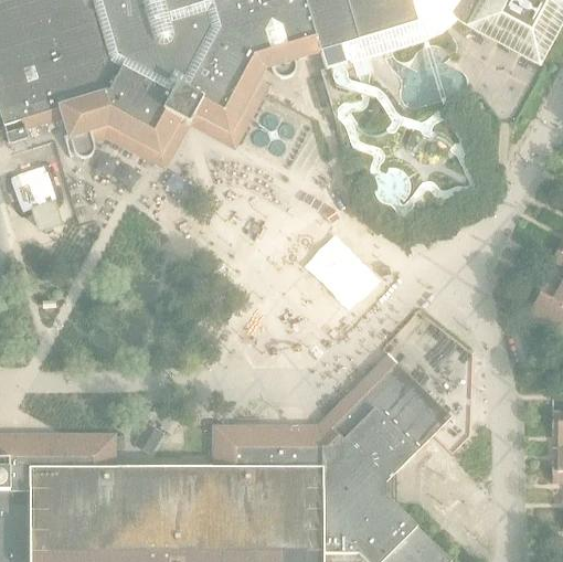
[(0,0),(0,101),(7,123),(25,117),(28,125),(7,130),(11,141),(30,136),(28,128),(28,127),(66,116),(76,148),(76,154),(80,155),(84,156),(89,157),(92,155),(94,154),(95,151),(96,147),(96,141),(92,130),(109,125),(163,151),(180,117),(191,122),(197,112),(232,130),(264,71),(266,73),(268,74),(273,76),(277,76),(282,76),(286,77),(291,75),(295,73),(297,69),(298,64),(296,57),(322,50),(328,67),(347,62),(349,71),(352,77),(353,78),(357,77),(373,72),(369,55),(393,48),(424,38),(436,34),(444,30),(457,19),(542,63),(562,22),(562,0),(0,0)]
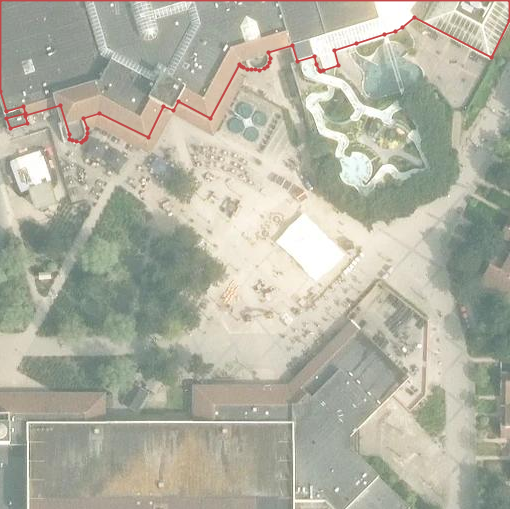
[(509,226),(506,224),(501,234),(509,238),(509,226)]
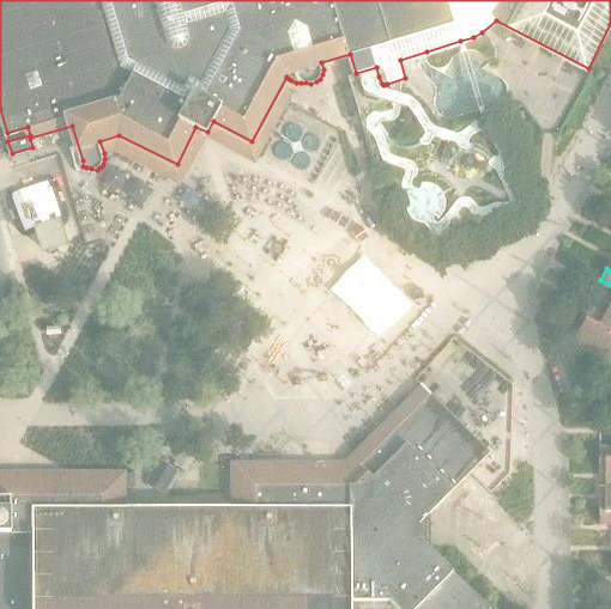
[(587,303),(581,314),(610,329),(610,303),(605,311),(587,303)]
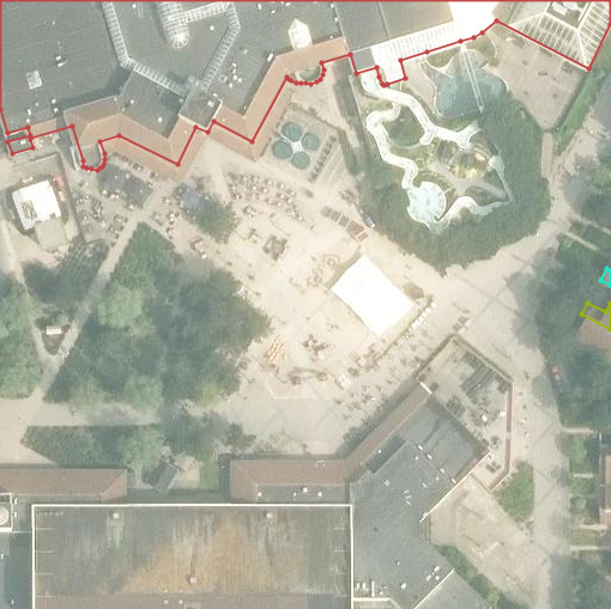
[(610,329),(581,314),(575,326),(580,328),(574,340),(608,358),(610,352),(610,329)]
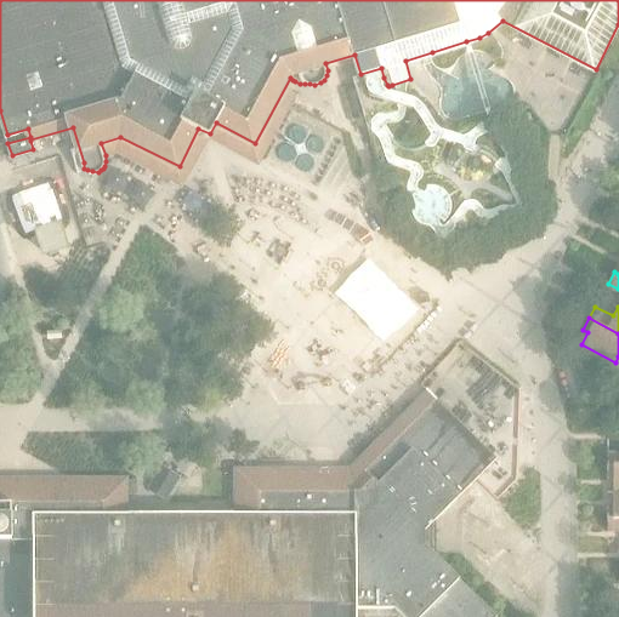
[(126,478),(0,475),(0,616),(356,616),(356,603),(396,603),(409,616),(501,616),(436,553),(436,535),(436,516),(497,457),(437,394),(356,478),(310,479),(288,480),(289,469),(238,468),(239,513),(126,513),(126,478)]
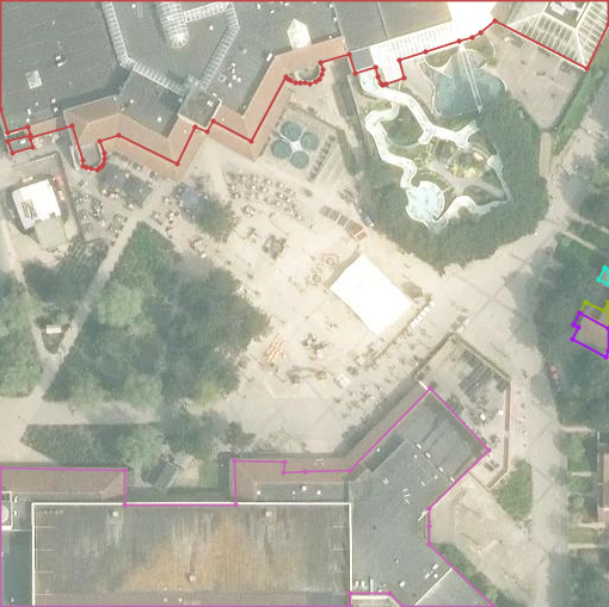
[(608,441),(598,443),(598,456),(608,454),(608,441)]
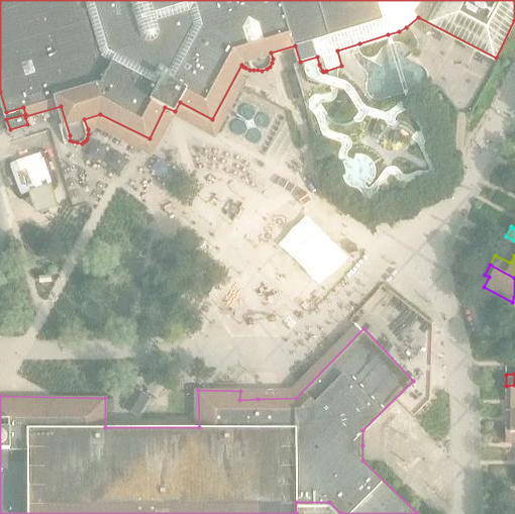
[(511,396),(511,407),(514,407),(514,385),(506,386),(506,396),(511,396)]
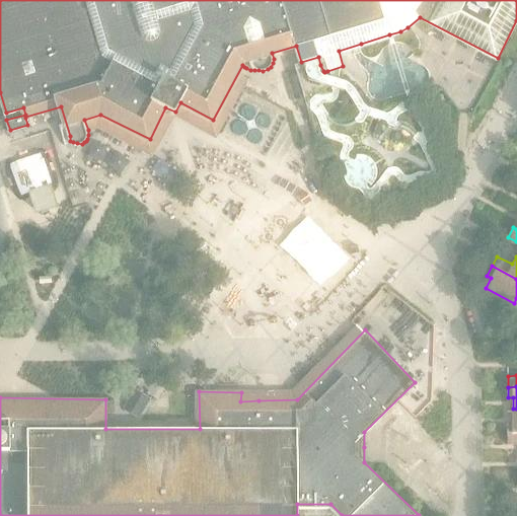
[(135,388),(124,407),(139,417),(150,397),(135,388)]
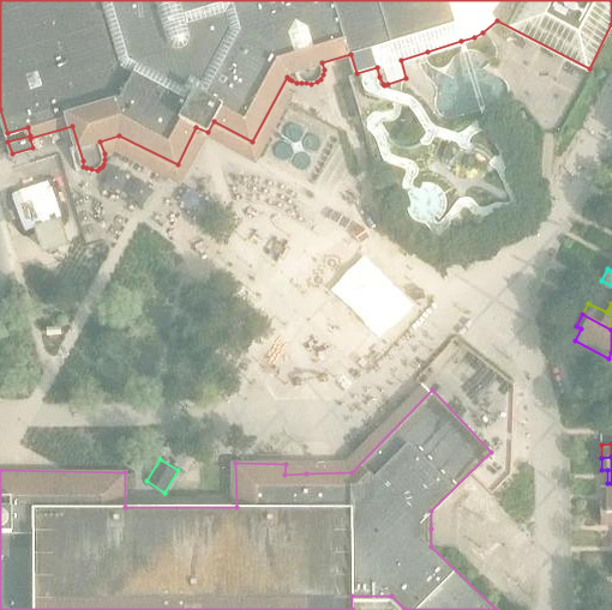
[(141,484),(142,472),(129,472),(129,484),(141,484)]
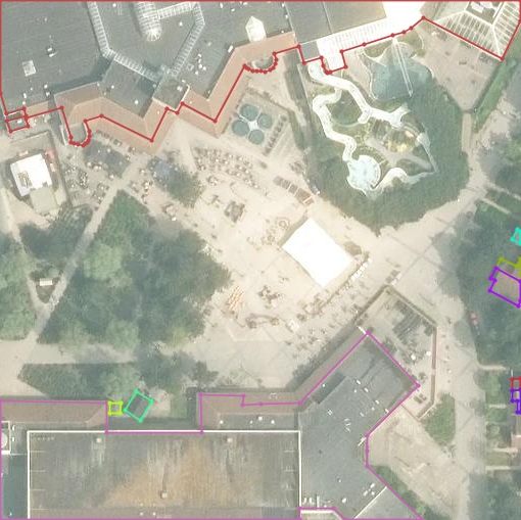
[(512,423),(512,434),(520,433),(520,412),(517,412),(517,423),(512,423)]
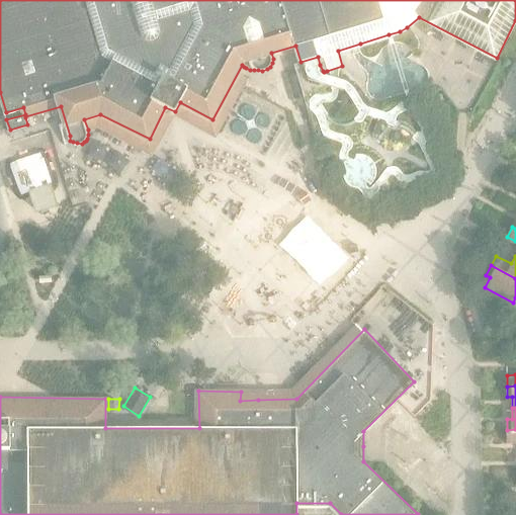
[(515,429),(507,430),(507,441),(515,440),(515,429)]
